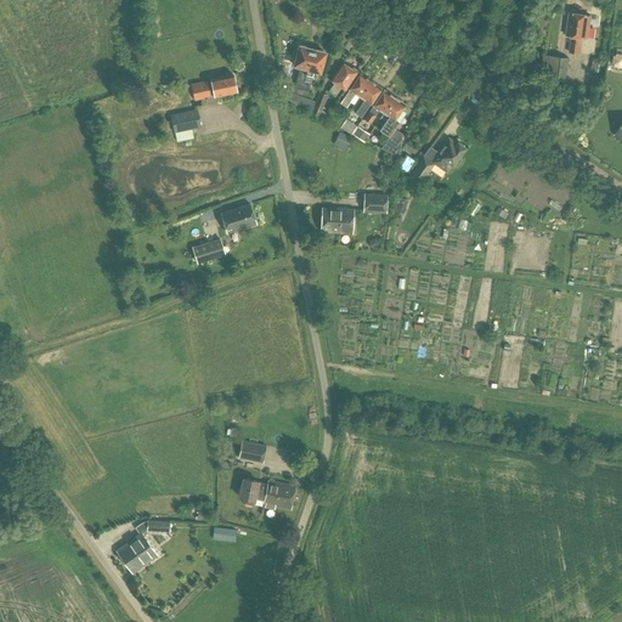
[(587,39),(591,16),(570,13),(566,35),(571,37),(569,52),(581,55),(583,38),(587,39)]
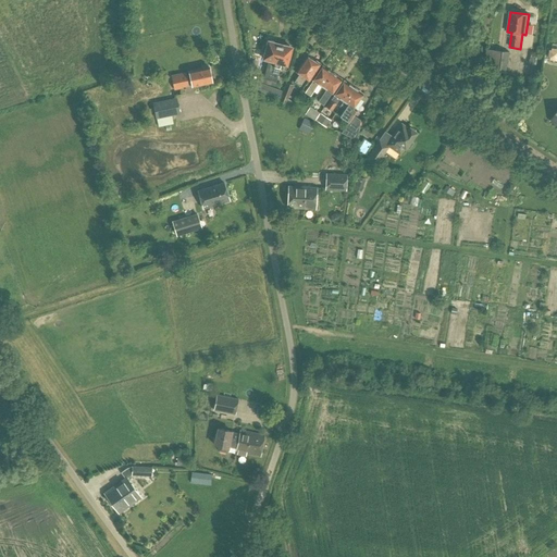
[(261,73),(259,82),(269,85),(271,76),(280,44),(268,40),(262,60),(268,61),(264,74),(261,73)]
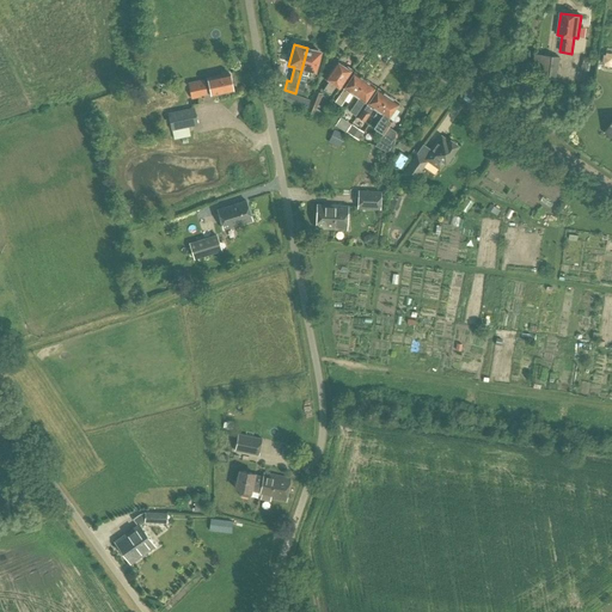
[(304,87),(304,86),(305,86),(308,71),(314,73),(320,51),(307,48),(298,84),(295,93),(301,95),(304,87)]
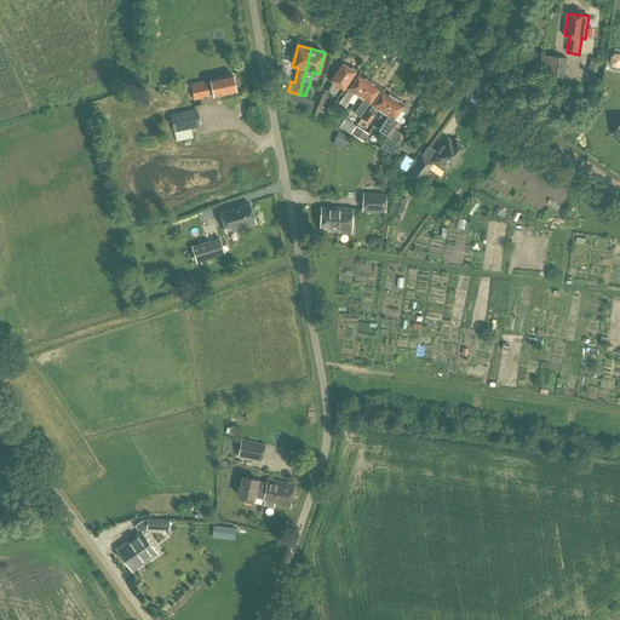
[(619,56),(613,55),(610,55),(609,63),(612,64),(619,65),(619,56)]
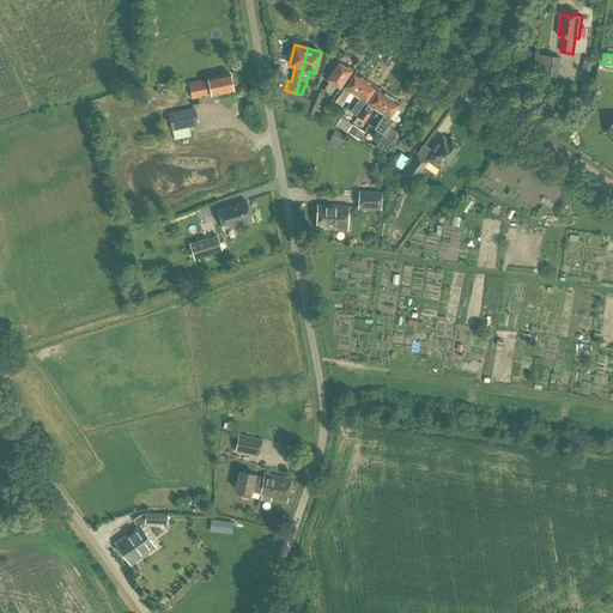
[(557,79),(560,56),(546,55),(544,77),(557,79)]
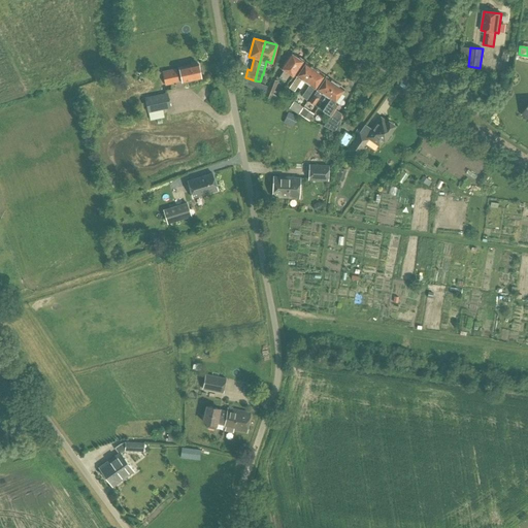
[(292,54),(291,53),(281,68),(284,70),(278,77),(285,81),(290,74),(293,76),(303,62),(302,61),(303,60),(299,57),(298,59),(297,58),(297,56),(294,54),(292,54)]
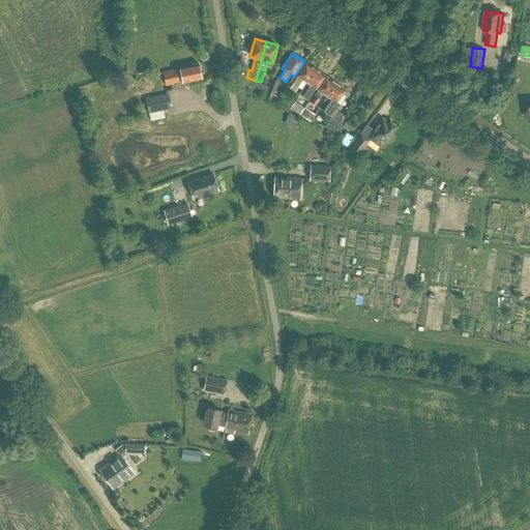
[(202,79),(199,63),(179,67),(180,69),(177,70),(176,68),(163,71),(166,86),(180,83),(180,82),(182,82),(182,83),(202,79)]
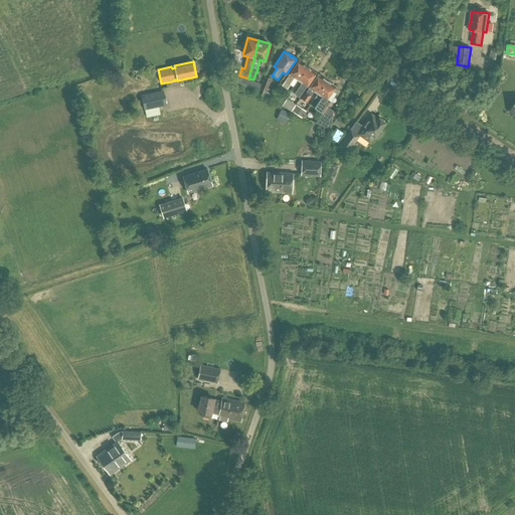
[(298,80),(307,67),(298,61),(289,74),(282,86),(287,90),(294,77),(298,80)]
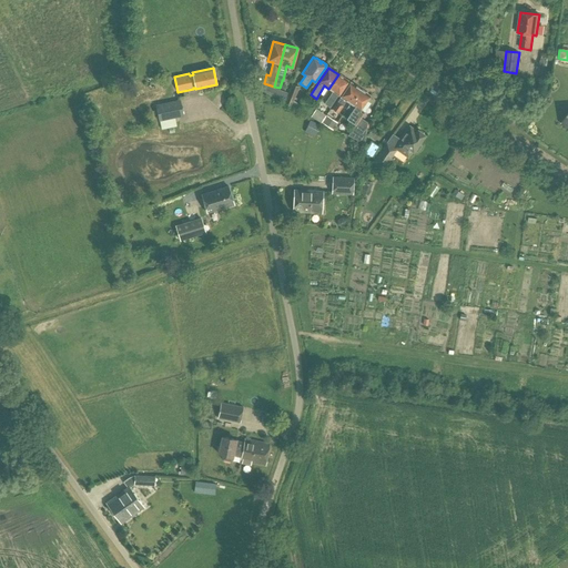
[(338,95),(348,81),(338,74),(328,89),(333,91),(324,104),(330,108),(338,95)]
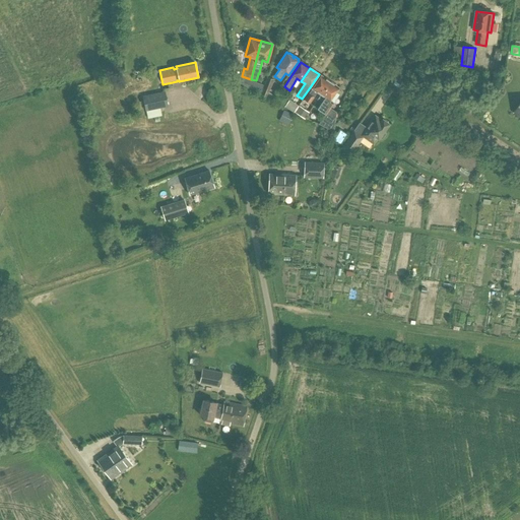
[(317,100),(329,81),(321,75),(312,88),(304,100),(310,104),(314,98),(314,96),(317,92),(320,94),(317,100)]
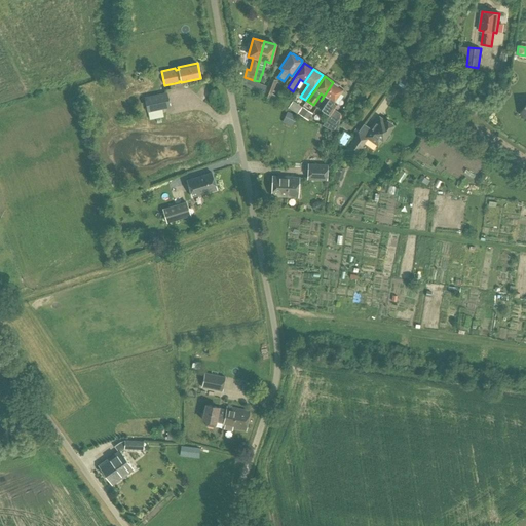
[(263,95),(266,86),(252,81),(241,77),(238,85),(249,89),(263,95)]
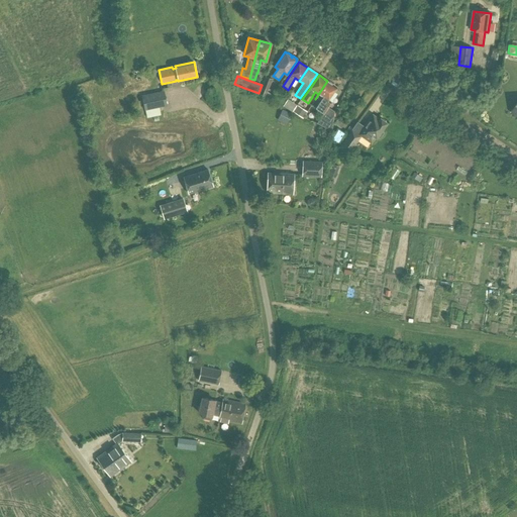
[(271,101),(274,96),(268,92),(272,79),(266,77),(260,94),(265,96),(265,98),(271,101)]
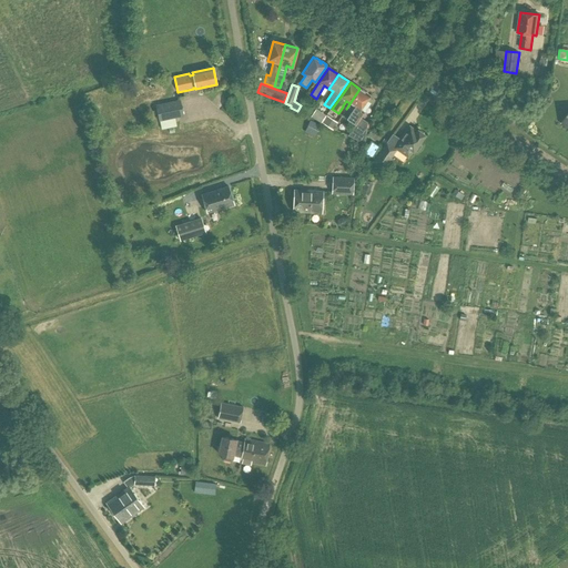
[(361,109),(369,95),(359,89),(346,109),(351,112),(346,119),(355,125),(347,135),(364,144),(367,122),(361,118),(365,112),(361,109)]
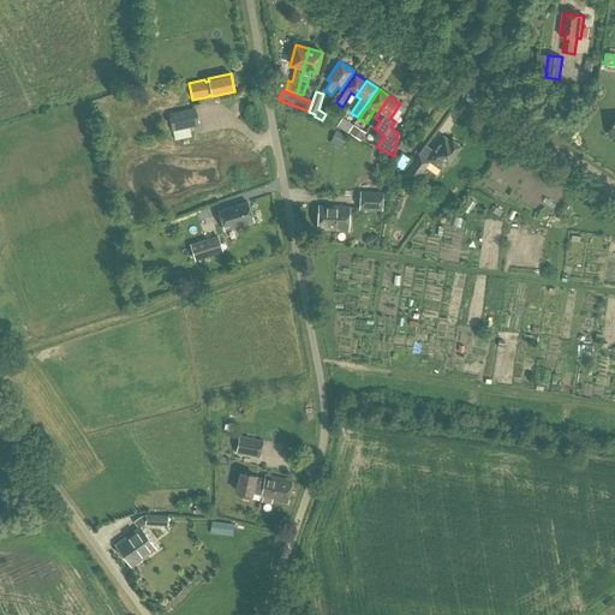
[(91,111),(103,118),(109,108),(96,101),(91,111)]
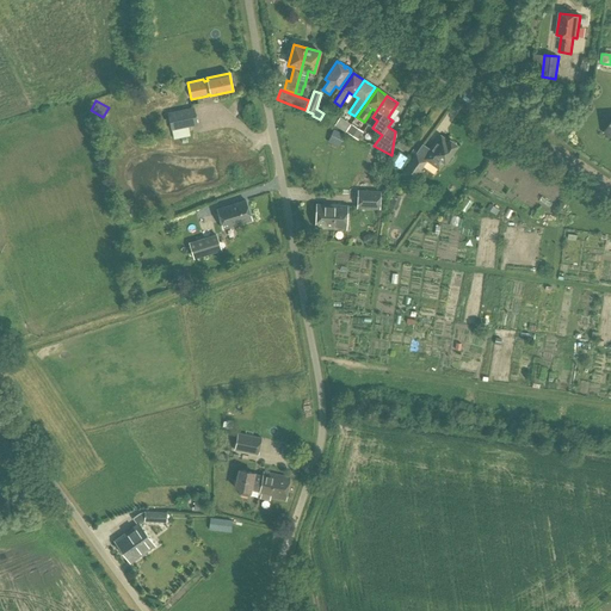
[(190,136),(187,127),(198,125),(193,107),(167,112),(171,130),(172,130),(173,135),(162,137),(165,147),(176,144),(174,139),(190,136)]
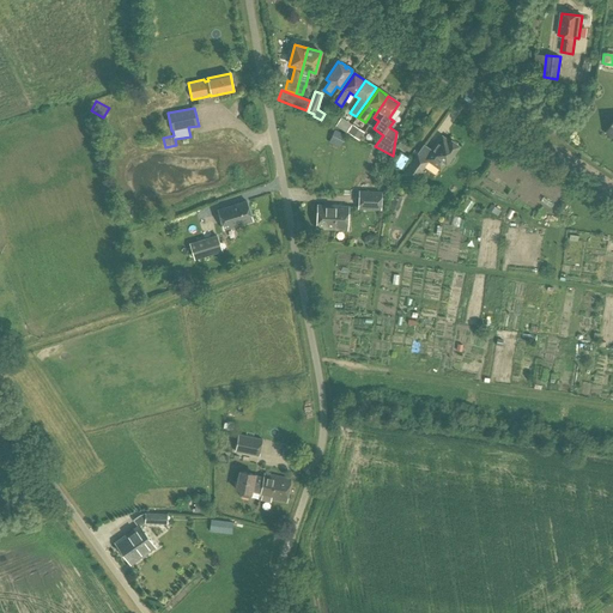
[(339,119),(334,116),(335,114),(328,109),(322,119),(329,123),(334,126),(339,119)]
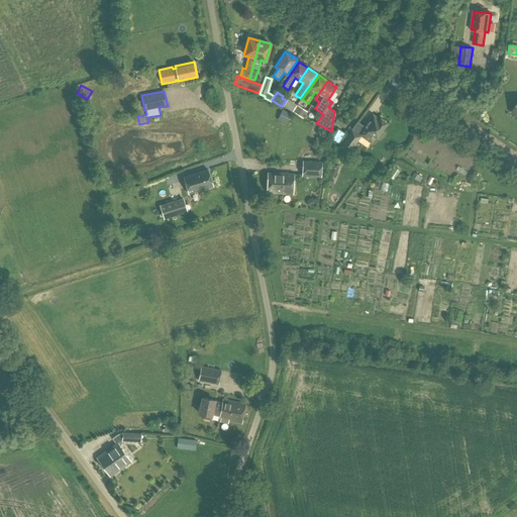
[(292,102),(288,108),(292,112),(297,105),(292,102)]
